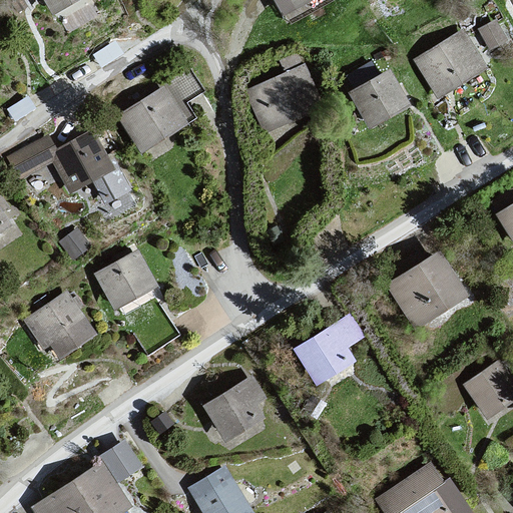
[(45,0),(57,18),(88,0),(45,0)]
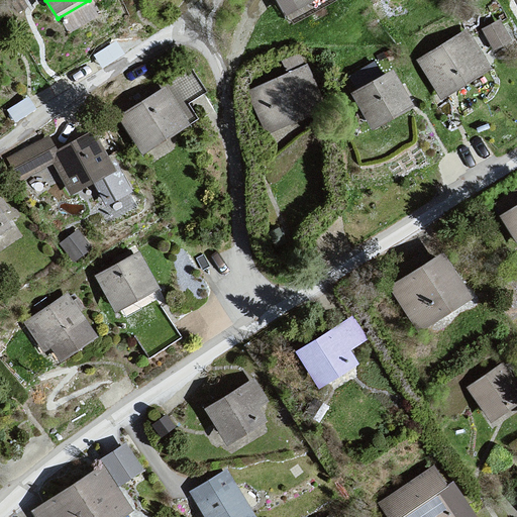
[(281,0),(287,11),(306,0),(281,0)]
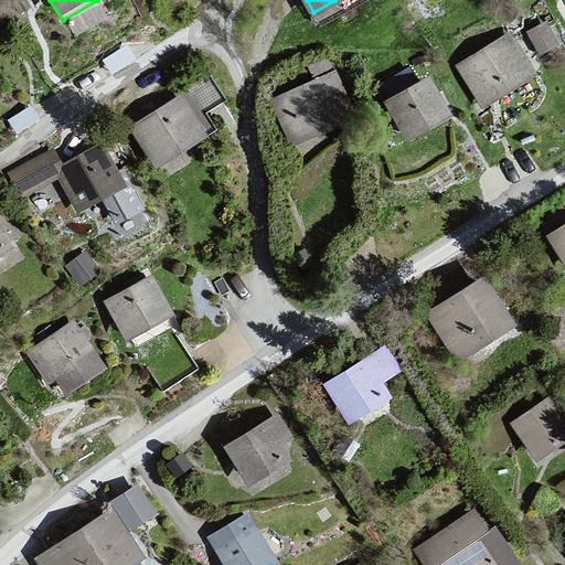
[(546,20),(525,33),(540,57),(562,44),(546,20)]
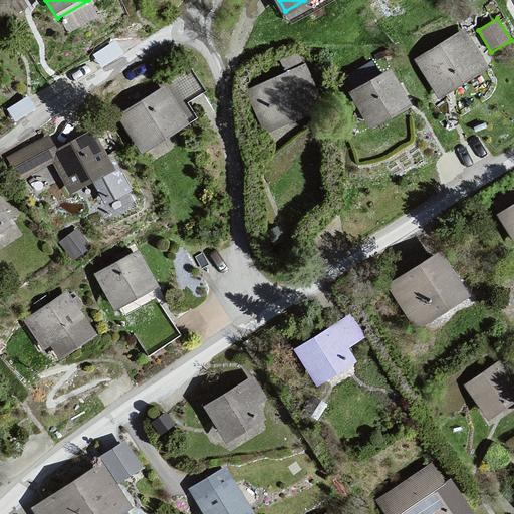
[(487,68),(464,31),(418,60),(441,96),(487,68)]
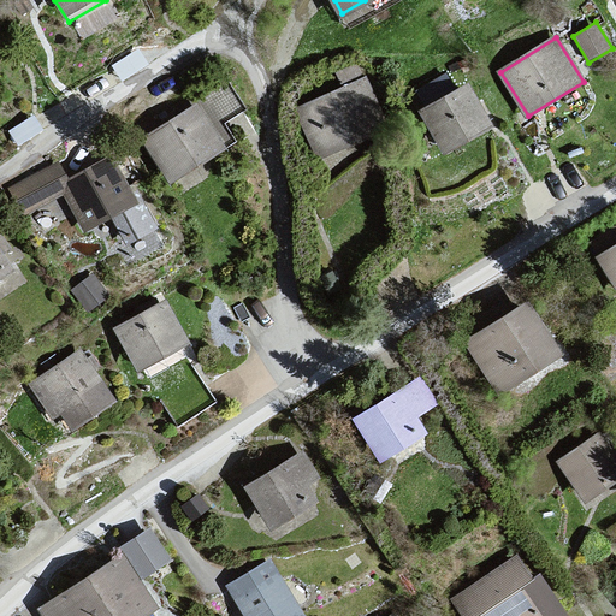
[(363,82),(300,110),(320,157),(384,129),(363,82)]
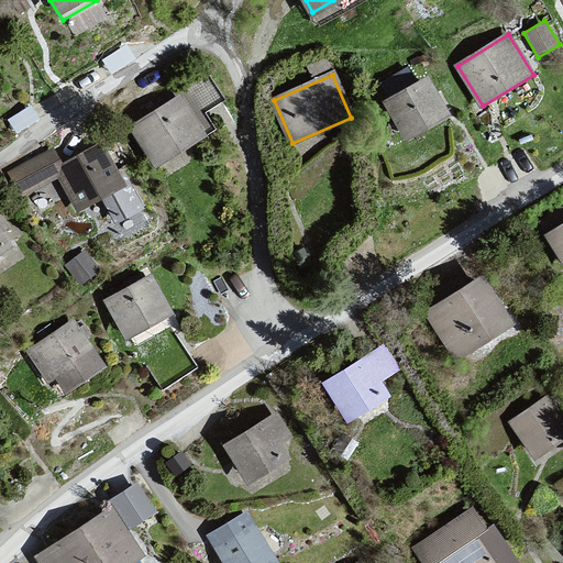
[(427,79),(386,103),(407,138),(448,113),(427,79)]
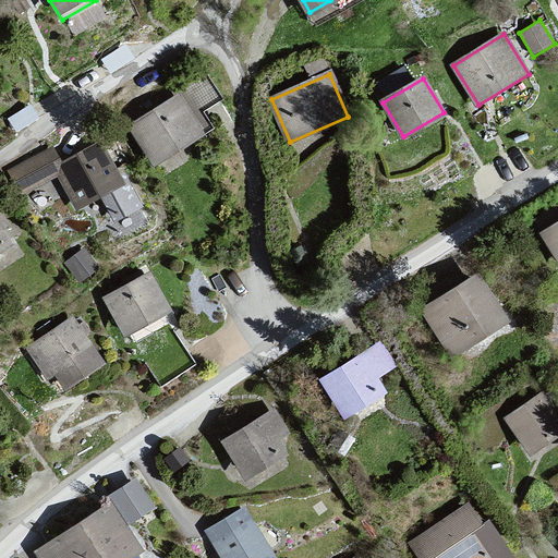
[(182,94),(128,128),(149,168),(206,134),(182,94)]
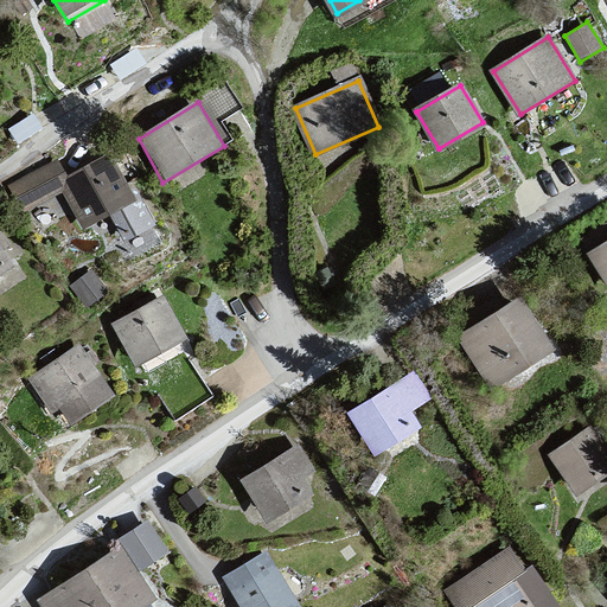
[(136,203),(112,157),(57,183),(83,230),(136,203)]
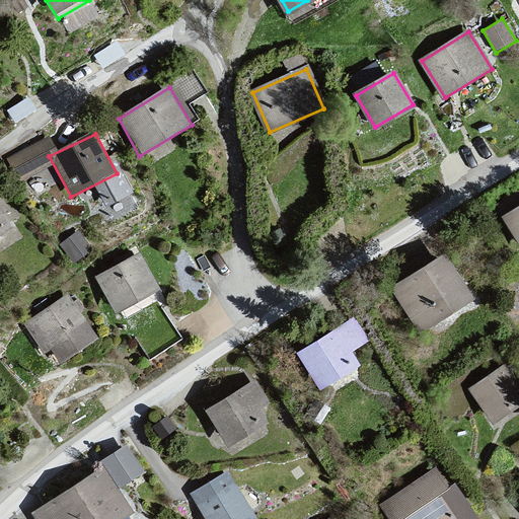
[(0,205),(0,237),(14,227),(0,205)]
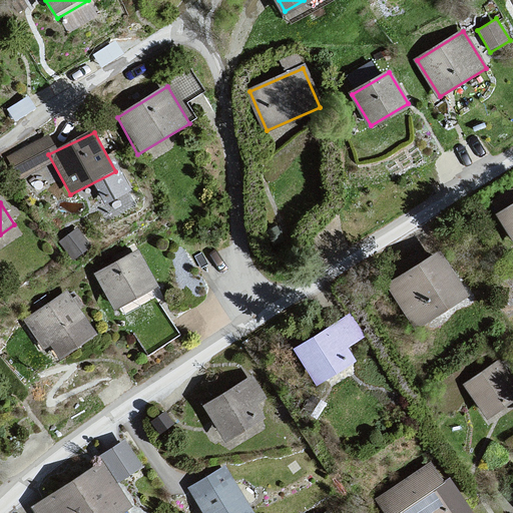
[(512,206),(497,216),(512,242),(512,206)]
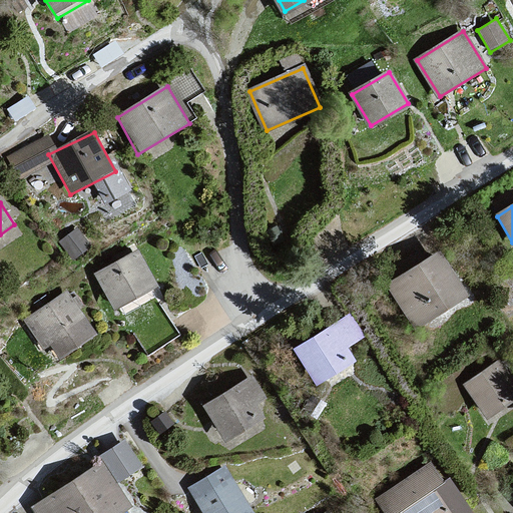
[(136,248),(93,273),(116,311),(159,288),(136,248)]
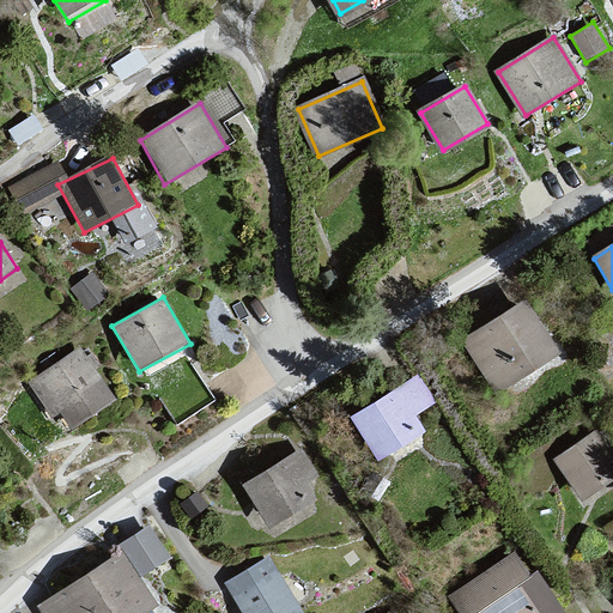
[(528,302),(460,343),(493,398),(562,354),(528,302)]
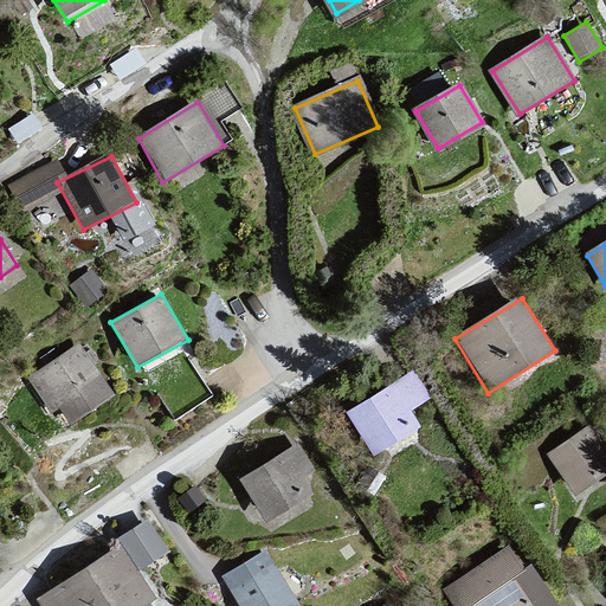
[(77,343),(25,378),(60,430),(117,391),(77,343)]
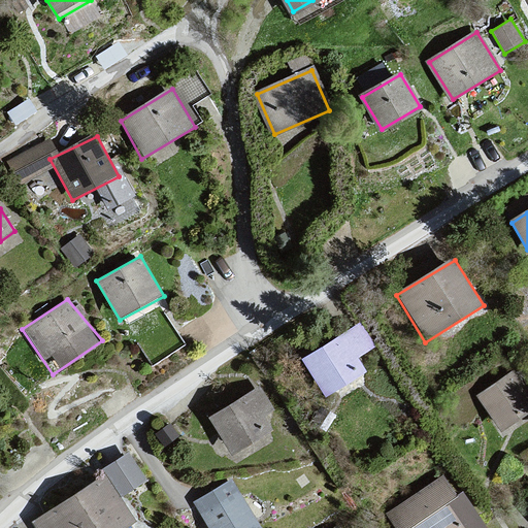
[(374,354),(359,326),(302,361),(326,396),(369,373),(363,362),(374,354)]
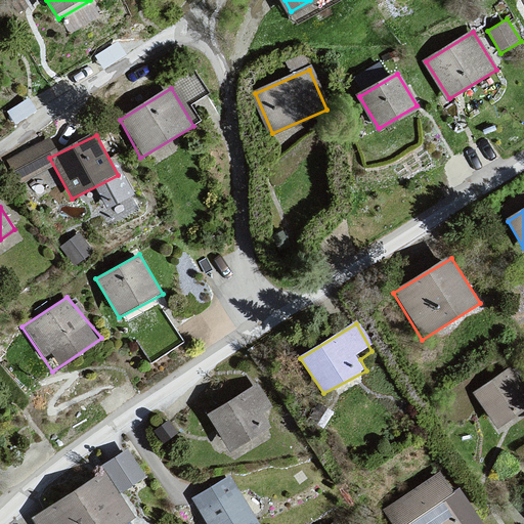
[(523,390),(511,369),(472,394),(494,430),(523,412),(523,390)]
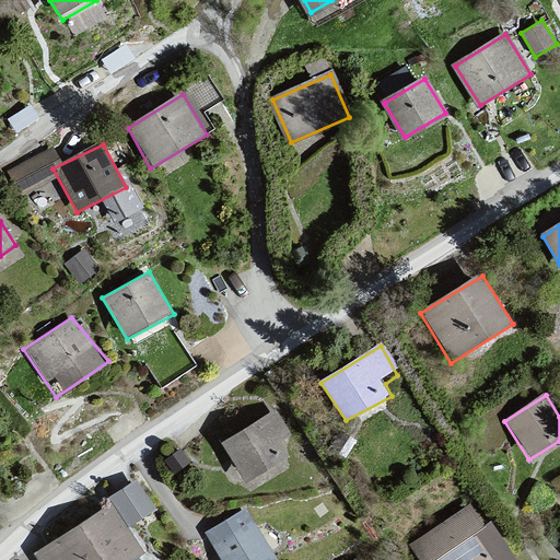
[(275,411),(224,443),(248,480),(288,456),(282,445),(294,438),(275,411)]
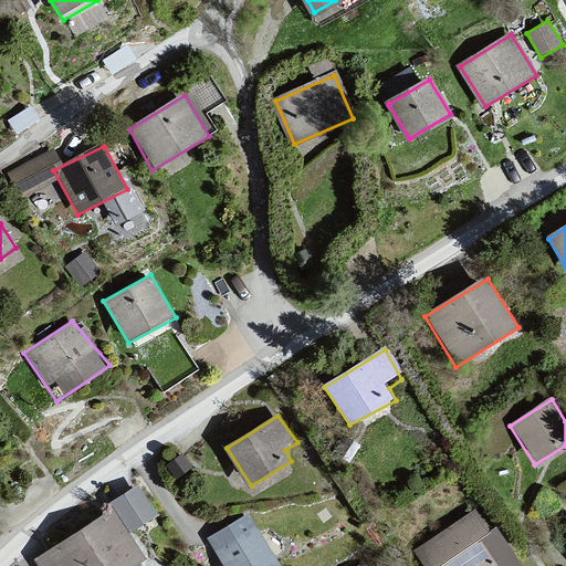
[(137,483),(106,502),(126,532),(156,513),(137,483)]
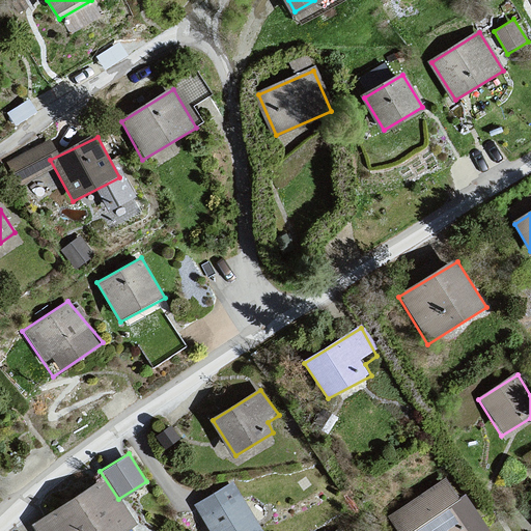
[(100,471),(25,519),(33,530),(126,530),(136,523),(118,499),(100,471)]
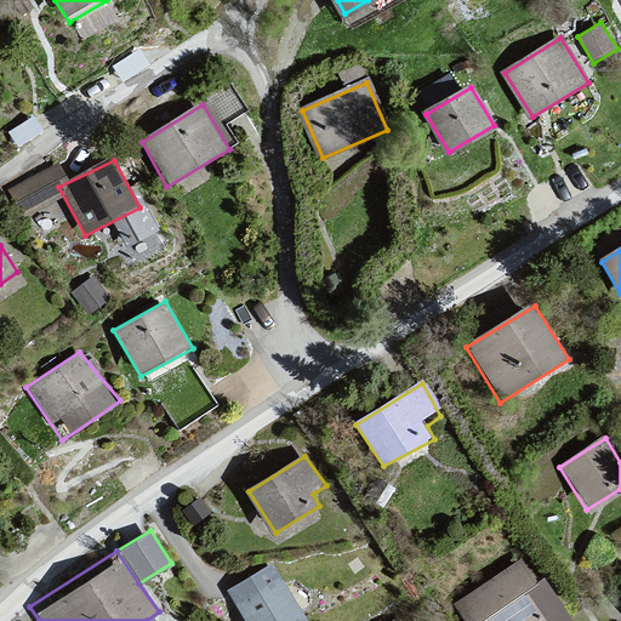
[(567,620),(525,559),(453,604),(463,620),(567,620)]
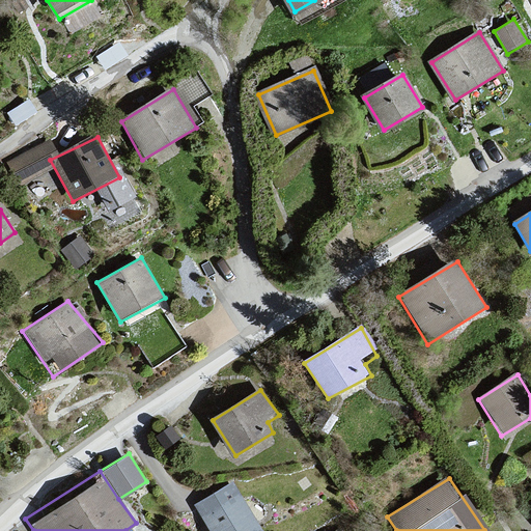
[(230,484),(195,504),(212,530),(253,530),(259,528),(230,484)]
